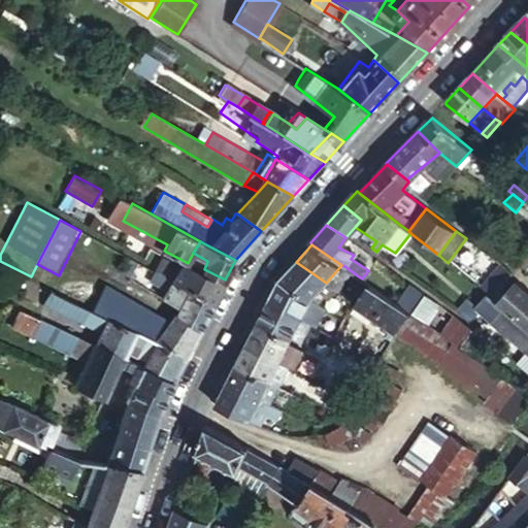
[(527,259),(527,254),(523,251),(517,260),(524,265),(527,259)]
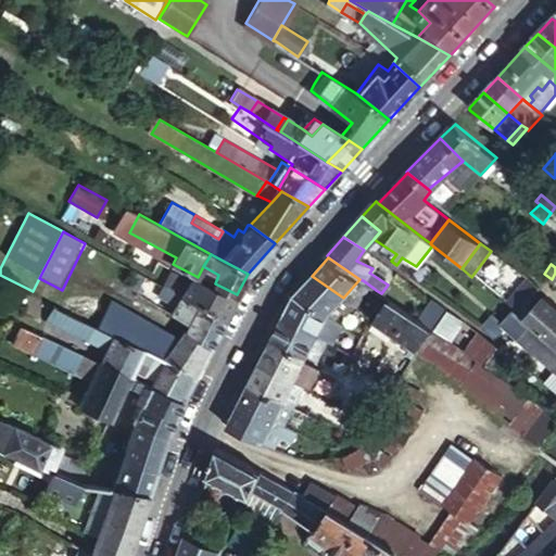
[(312,276),(294,294),(328,315),(343,298),(312,276)]
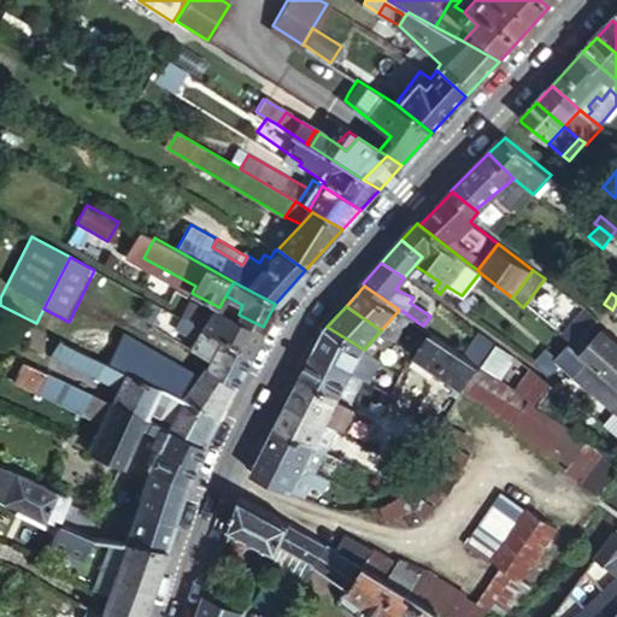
[(43,309),(36,323),(59,335),(66,321),(43,309)]
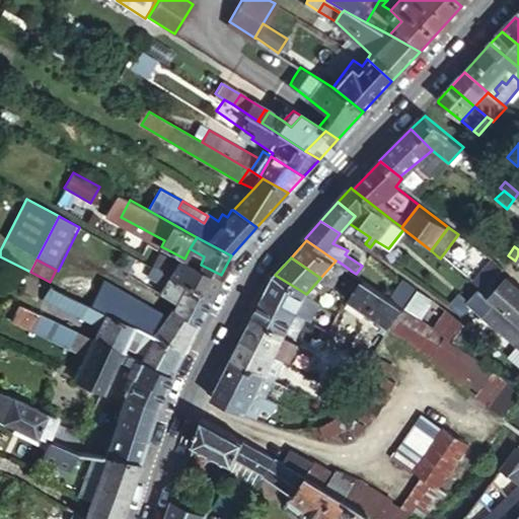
[(350,270),(339,262),(336,261),(320,278),(334,286),(335,288),(350,270)]
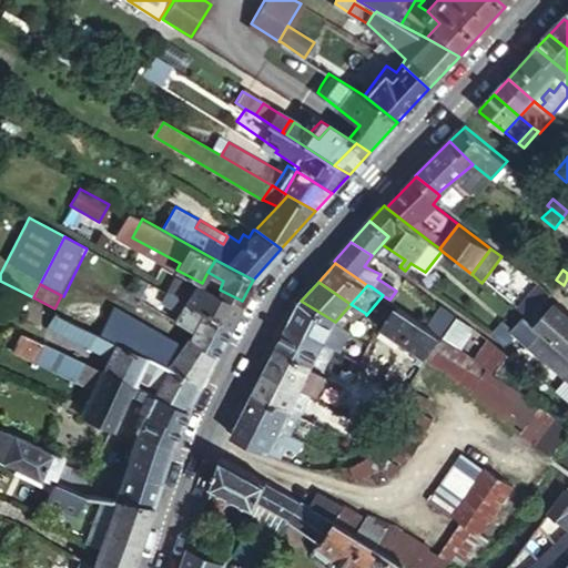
[(188,302),(229,328),(242,301),(220,290),(217,295),(199,286),(188,302)]
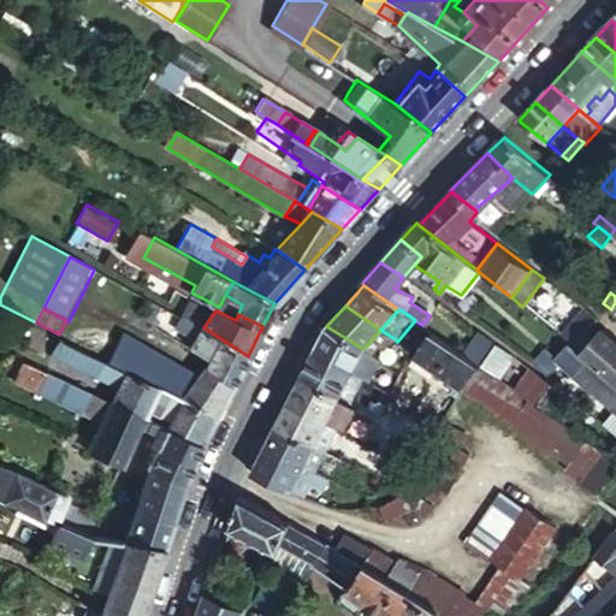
[(576,349),(597,323),(599,319),(586,311),(563,338),(576,349)]
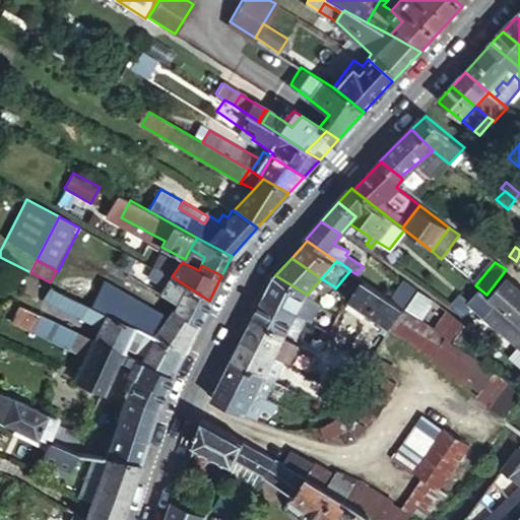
[(172,276),(154,266),(149,275),(166,285),(172,276)]
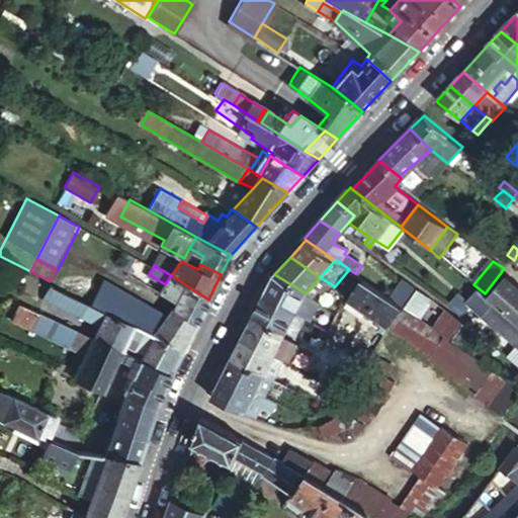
[(274,274),(265,292),(296,312),(306,293),(274,274)]
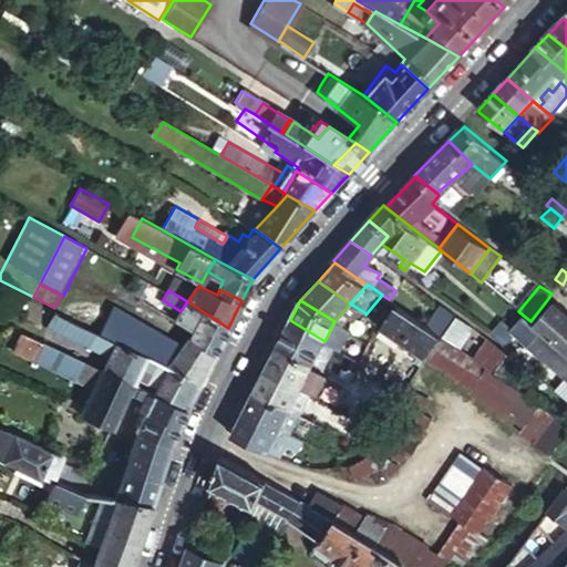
[(194,331),(220,343),(228,328),(187,301),(181,311),(175,320),(175,321),(194,331)]
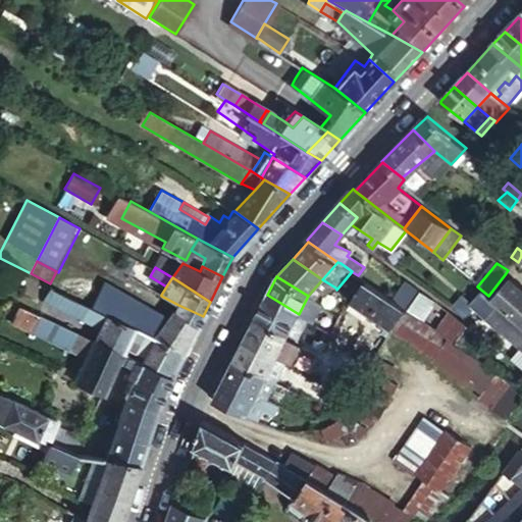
[(393,300),(404,308),(417,285),(408,279),(406,278),(393,300)]
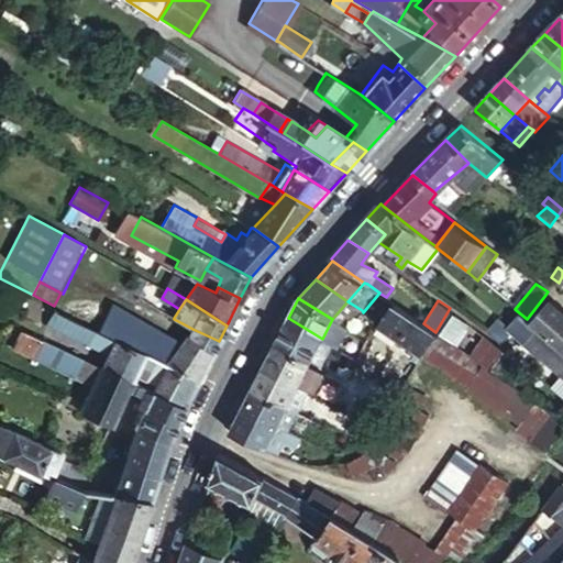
[(554,318),(562,308),(553,300),(544,311),(554,318)]
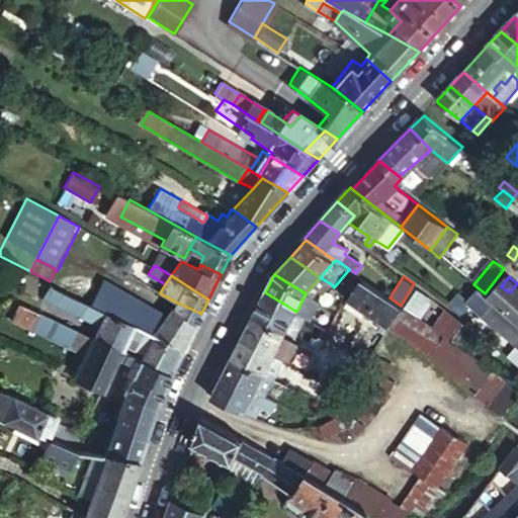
[(320,277),(306,293),(313,298),(322,289),(326,293),(333,285),(320,277)]
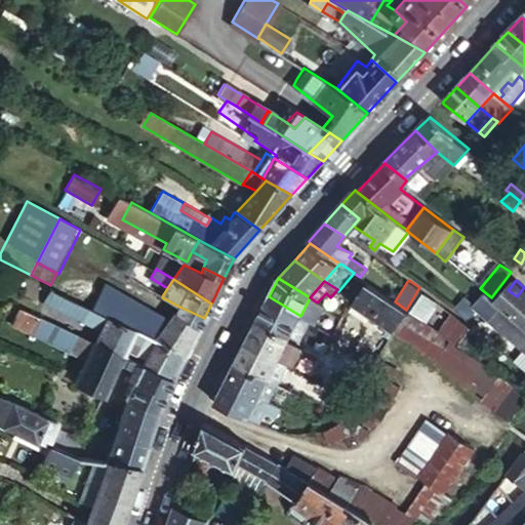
[(374,315),(386,295),(365,281),(355,301),(374,315)]
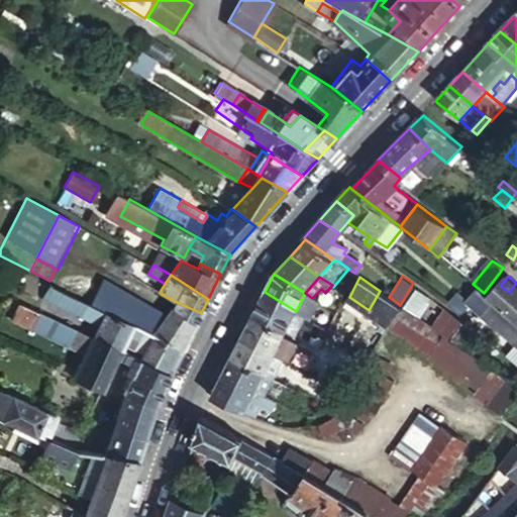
[(498,305),(516,319),(516,284),(516,283),(509,292),(498,305)]
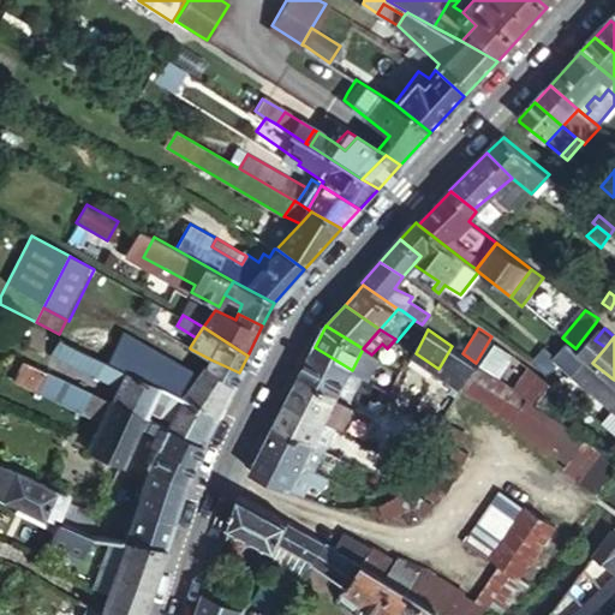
[(96,377),(103,360),(63,339),(54,356),(96,377)]
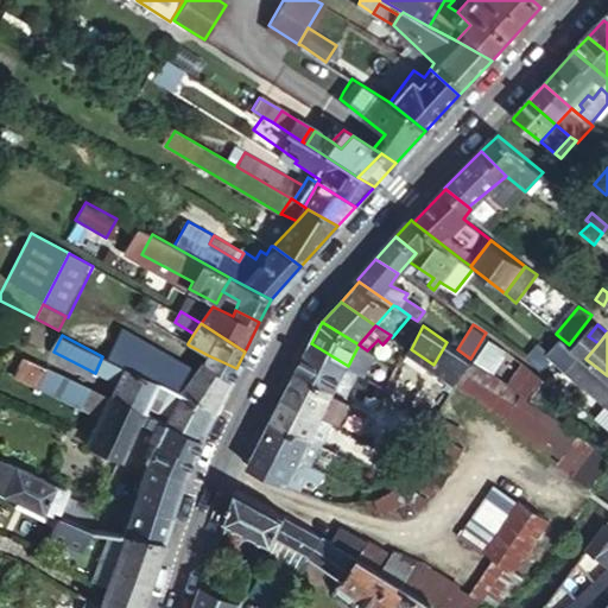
[(489,371),(506,346),(492,336),(475,362),(489,371)]
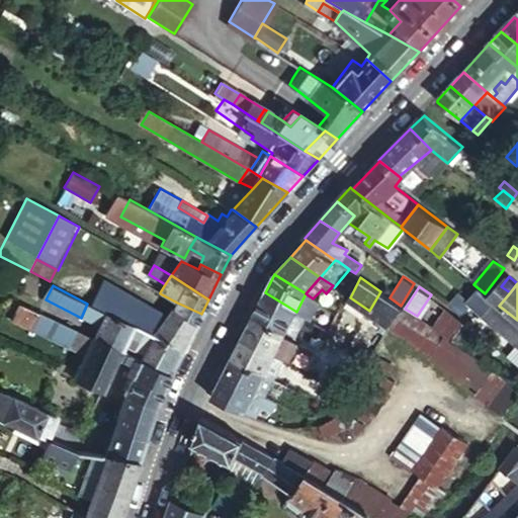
[(497,304),(499,306),(510,292),(501,286),(491,298),(497,304)]
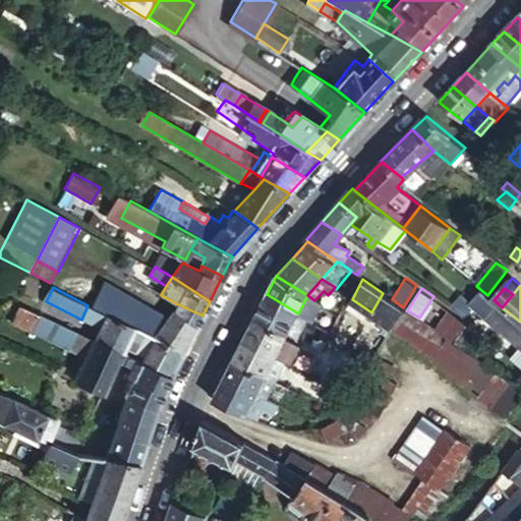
[(146,335),(156,340),(184,353),(197,325),(173,312),(170,319),(166,327),(153,321),(127,306),(99,293),(92,307),(135,330),(146,335)]
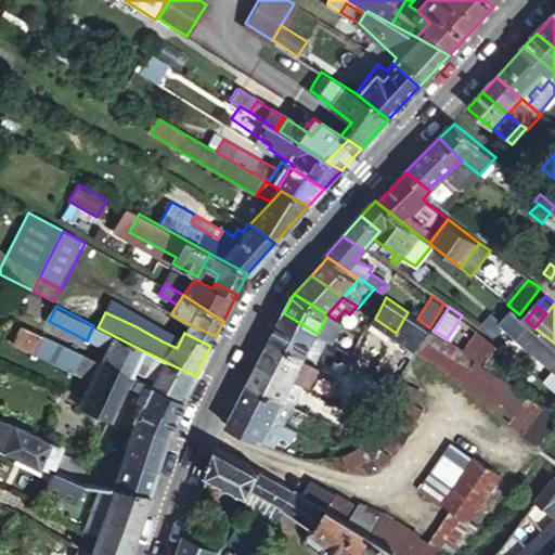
[(416,347),(429,327),(417,319),(408,312),(396,333),(416,347)]
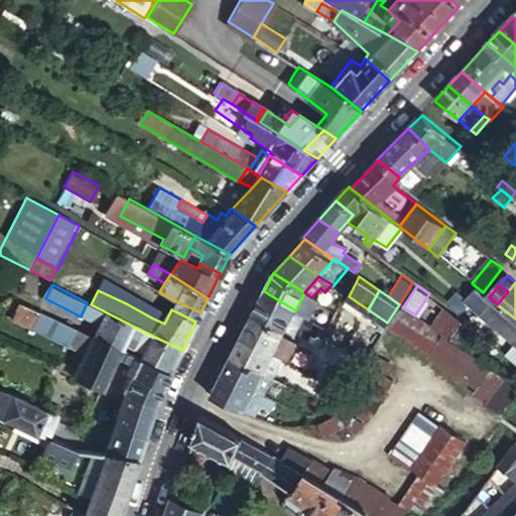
[(295,310),(264,291),(253,311),(286,329),(295,310)]
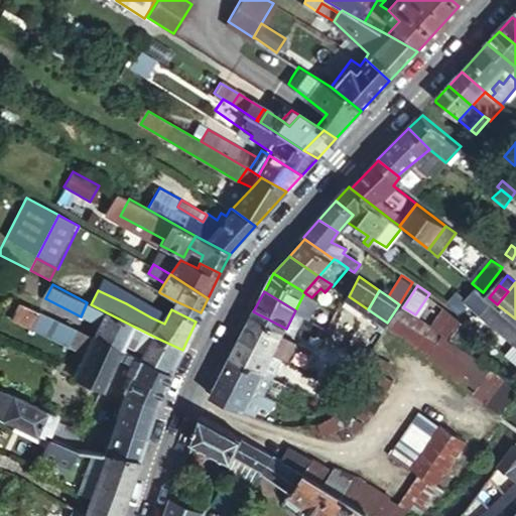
[(311,297),(304,292),(295,310),(302,313),(304,314),(305,315),(308,317),(316,300),(311,297)]
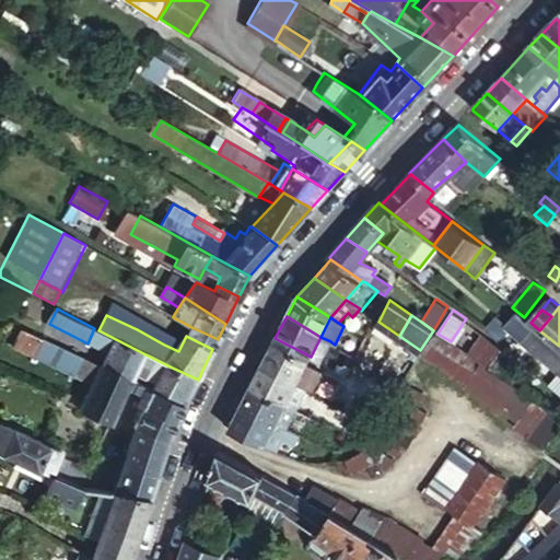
[(537,328),(531,323),(524,317),(511,333),(525,343),(537,328)]
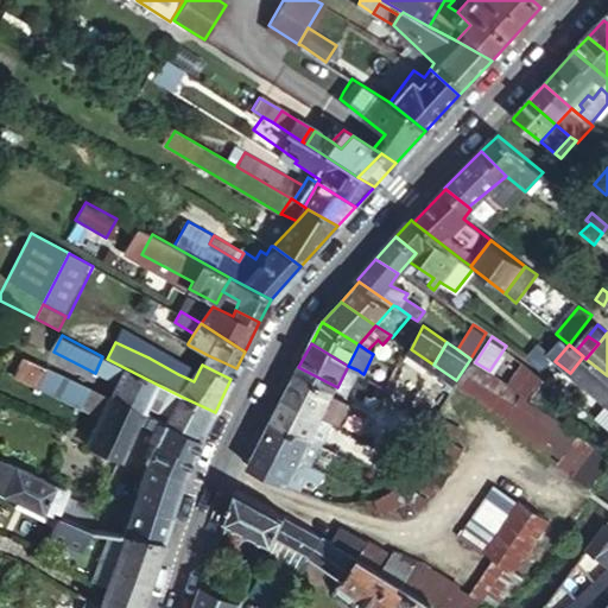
[(178,374),(185,365),(184,362),(156,347),(149,358),(178,374)]
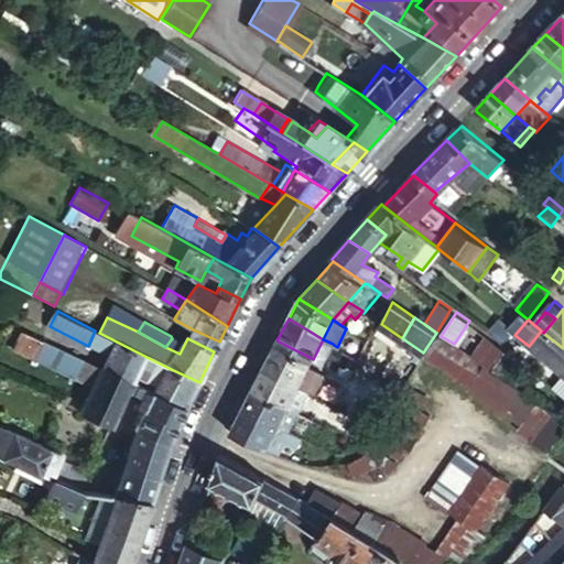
[(509,343),(514,335),(502,325),(496,333),(509,343)]
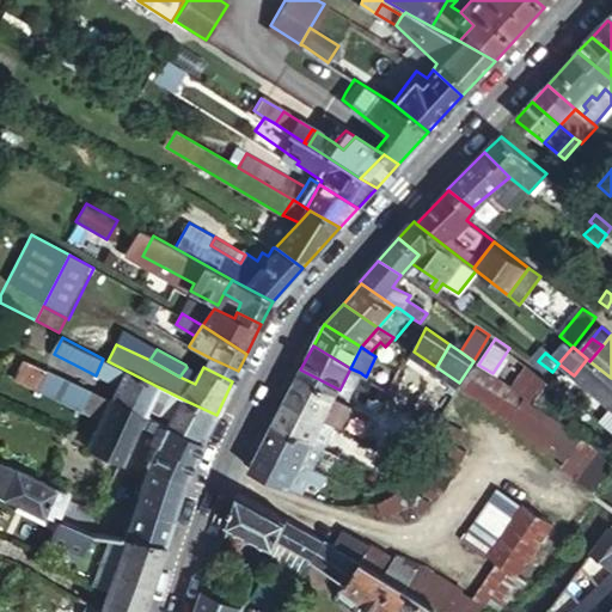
[(232,381),(238,371),(209,357),(203,367),(232,381)]
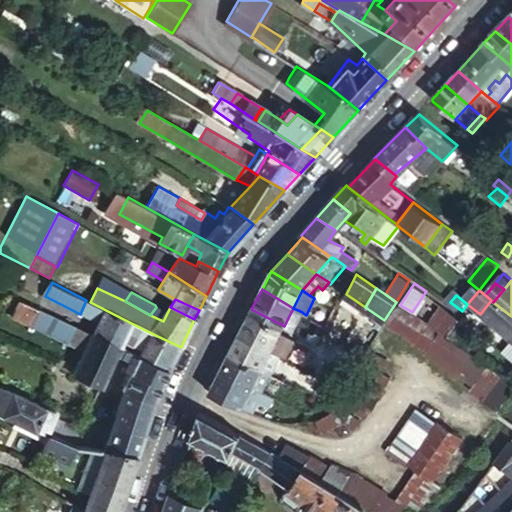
[(12,317),(28,325),(37,308),(20,300),(12,317)]
